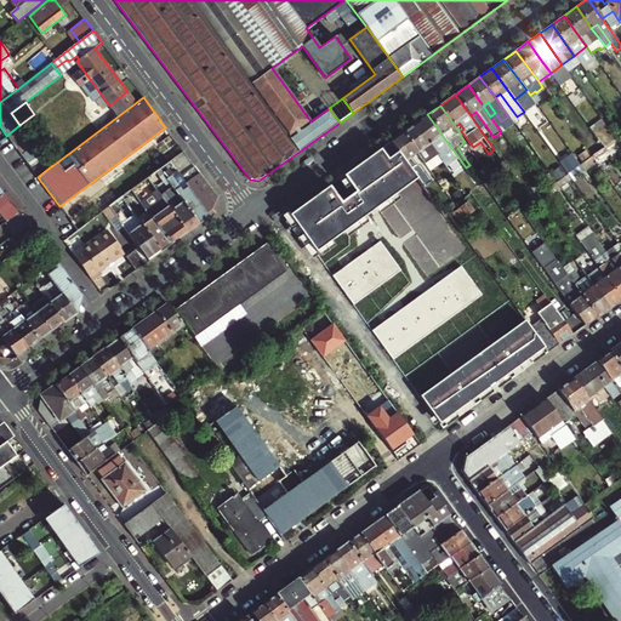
[(476,112),(471,115),(474,121),(478,125),(483,121),(476,112)]
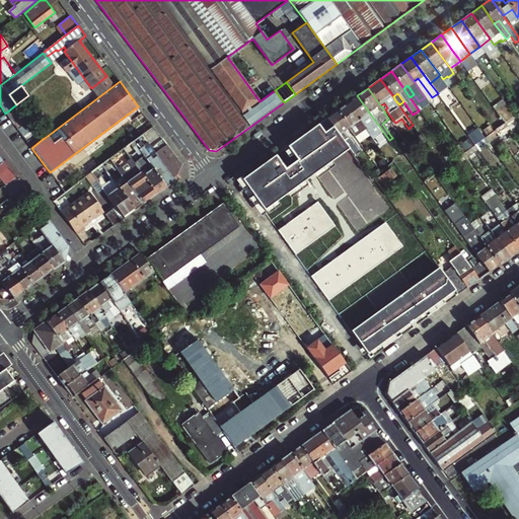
[(375,121),(357,95),(347,103),(370,135),(373,139),(377,136),(374,132),(372,133),(368,128),(371,125),(370,124),(375,121)]
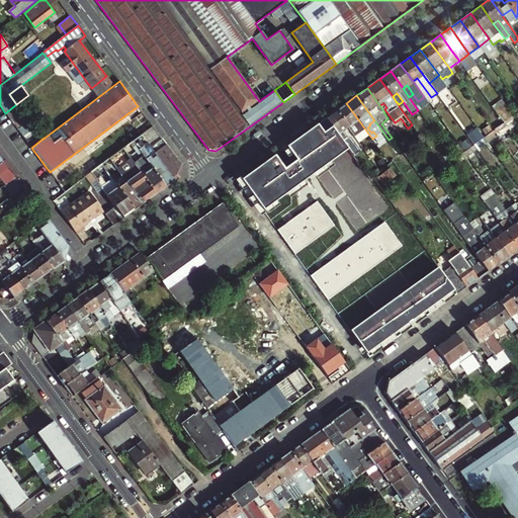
[(346,103),(336,110),(348,127),(354,123),(360,132),(363,131),(367,136),(369,135),(346,103)]
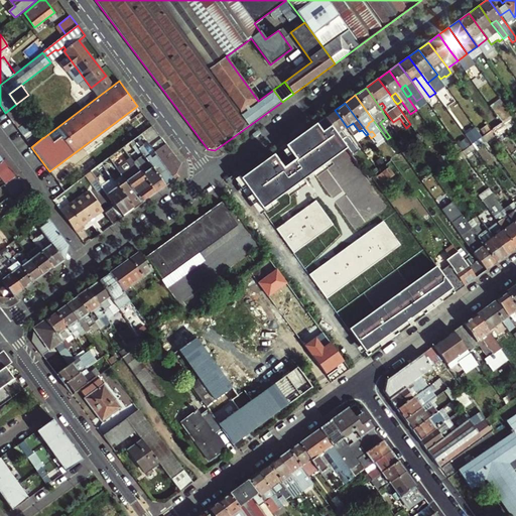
[(21,110),(16,104),(5,113),(9,118),(21,110)]
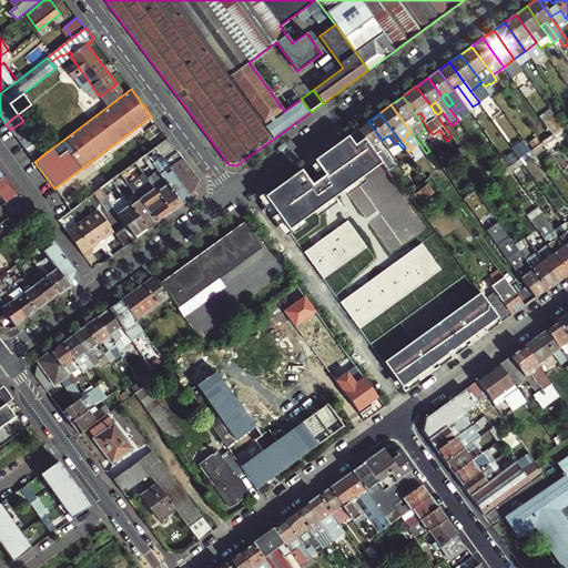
[(28,127),(23,121),(10,130),(14,137),(28,127)]
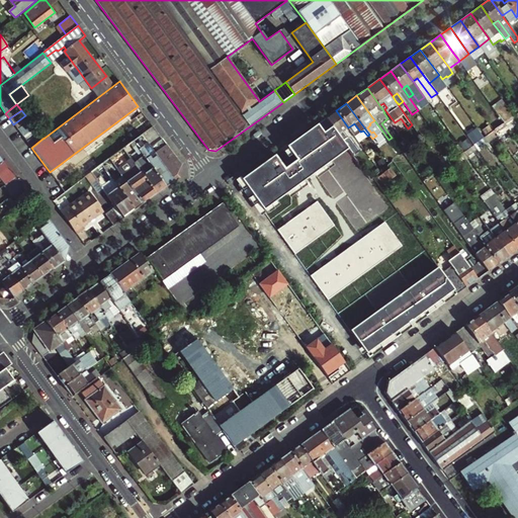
[(348,127),(336,110),(326,118),(347,148),(353,156),(359,152),(350,138),(346,137),(342,132),(348,127)]
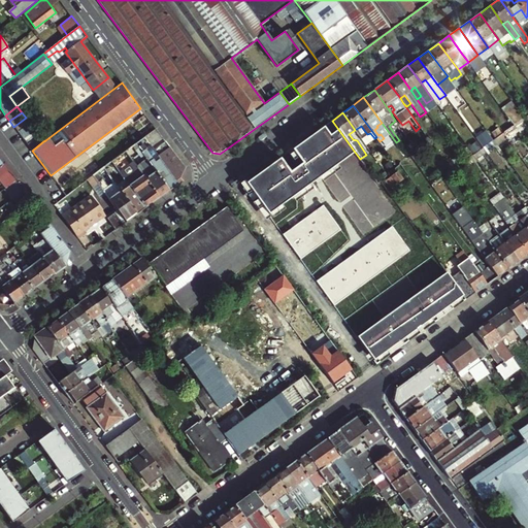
[(26,118),(13,127),(15,128),(19,132),(30,124),(26,118)]
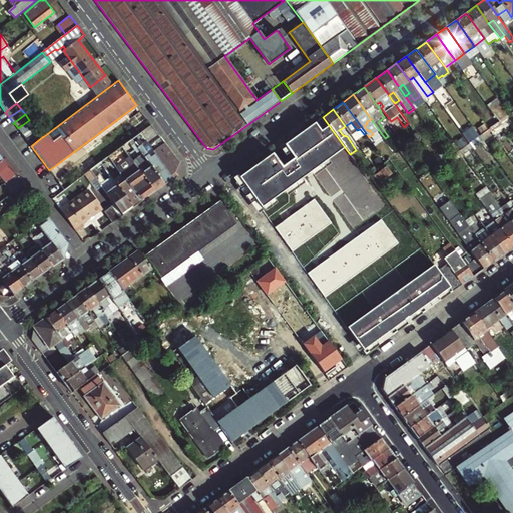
[(499,123),(503,128),(512,120),(509,115),(499,122),(499,123)]
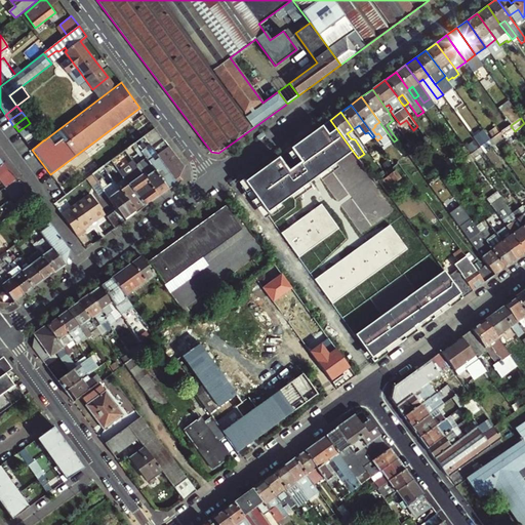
[(267,213),(352,150),(330,120),(295,146),(306,160),(300,163),(288,172),(277,158),(244,183),(267,213)]
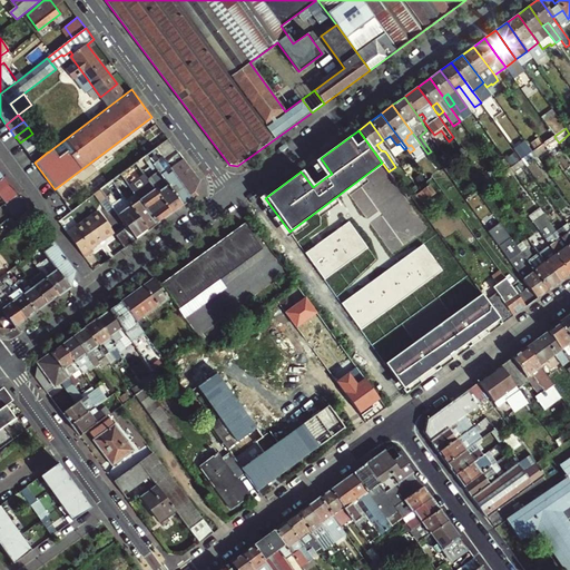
[(521,138),(517,131),(511,136),(516,141),(521,138)]
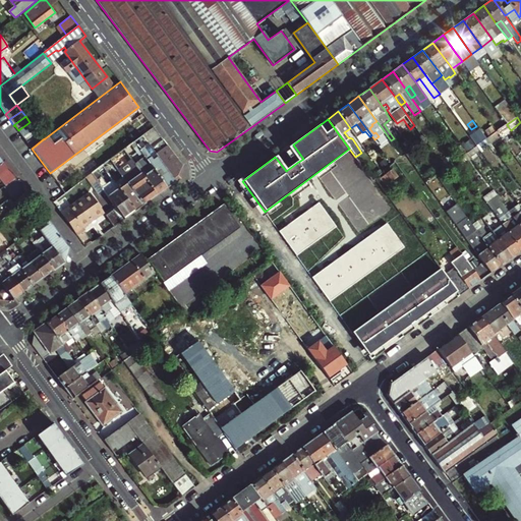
[(18,130),(23,137),(35,128),(30,122),(18,130)]
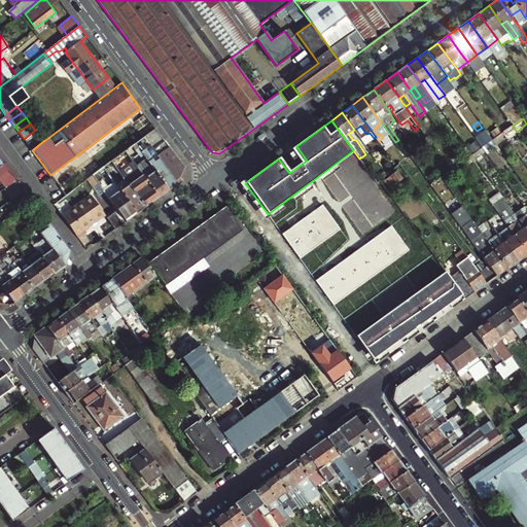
[(502,134),(506,139),(517,132),(513,127),(503,133),(502,134)]
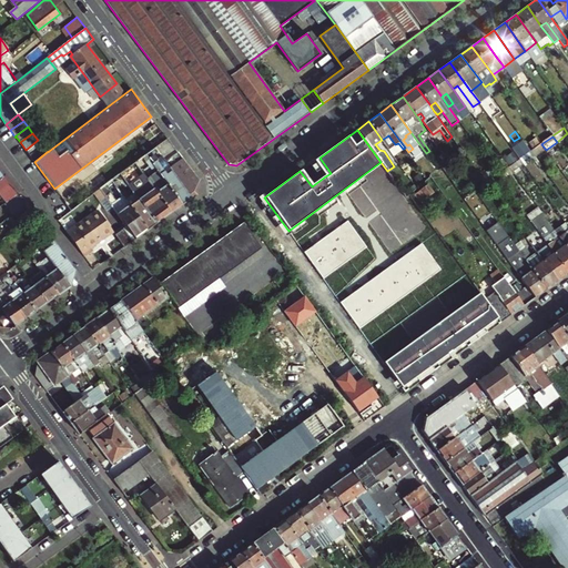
[(168,139),(155,148),(160,154),(172,144),(168,139)]
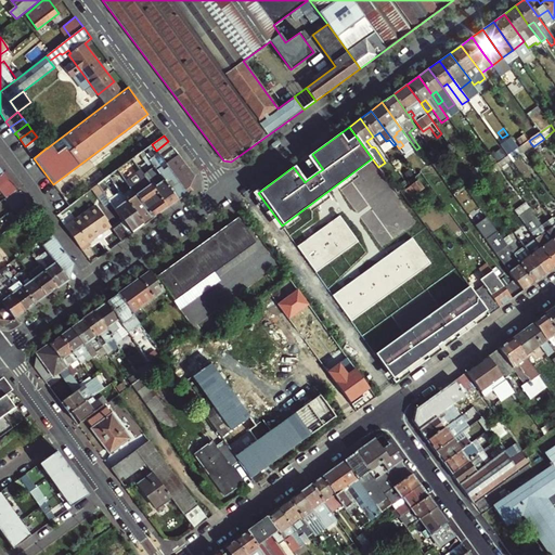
[(37,137),(25,146),(29,152),(41,143),(37,137)]
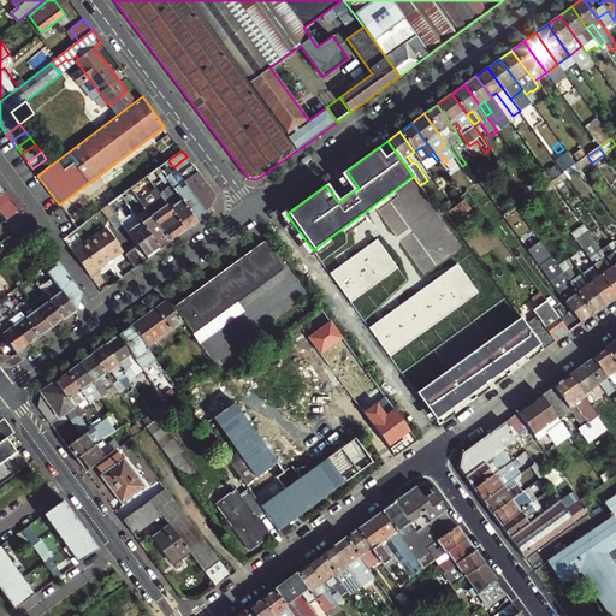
[(173,167),(178,175),(193,165),(187,157),(173,167)]
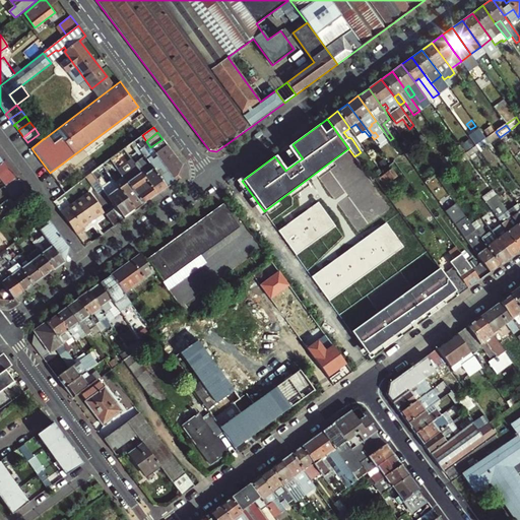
[(496,132),(485,139),(490,144),(500,137),(496,132)]
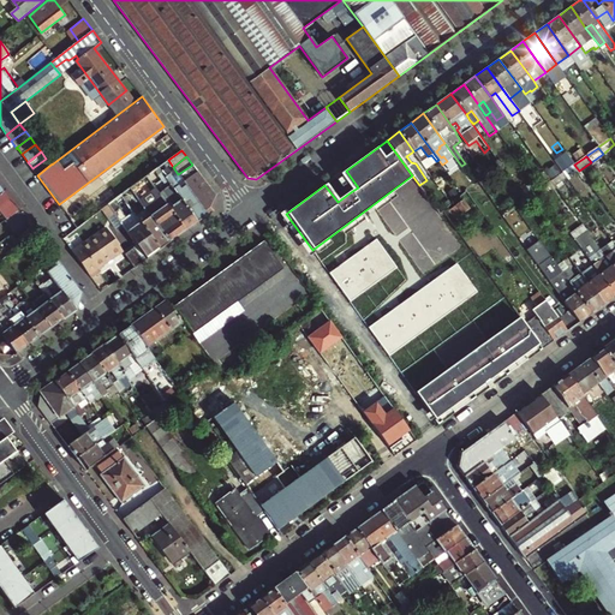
[(46,159),(33,168),(37,175),(51,165),(48,162),(46,159)]
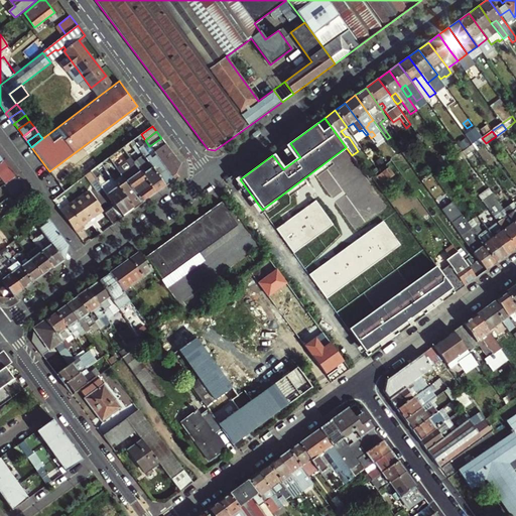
[(141,134),(133,140),(144,155),(165,186),(173,180),(158,159),(153,152),(149,146),(145,140),(141,134)]
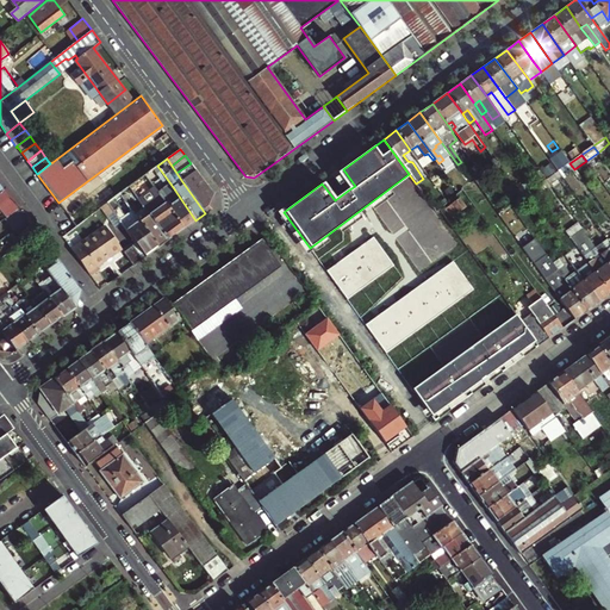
[(176,173),(181,180),(195,170),(191,163),(176,173)]
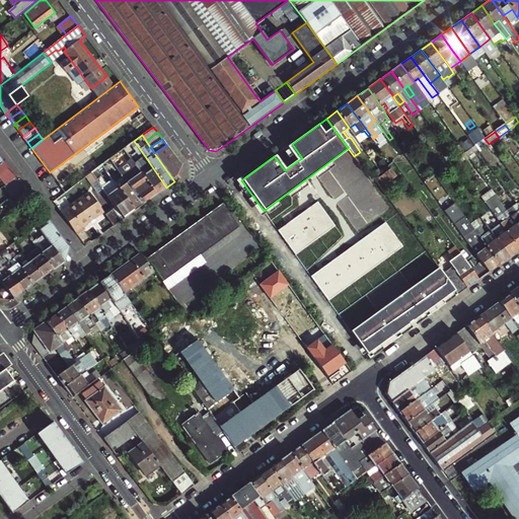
[(487,144),(484,140),(475,145),(474,146),(477,150),(487,144)]
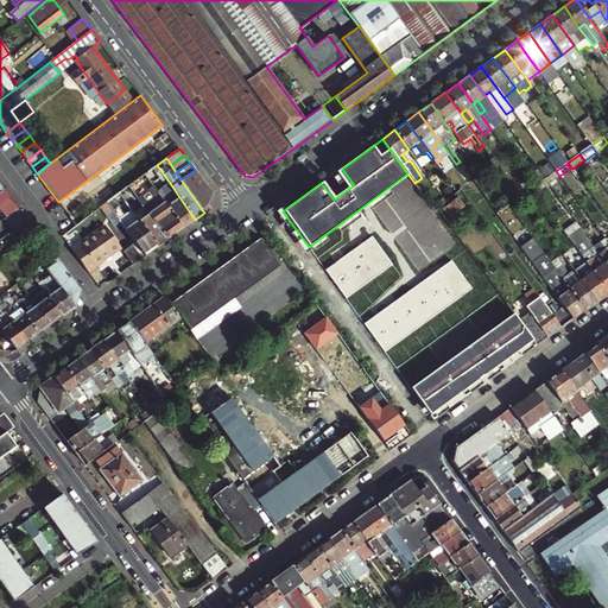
[(537,168),(525,176),(532,188),(544,179),(545,178),(537,168)]
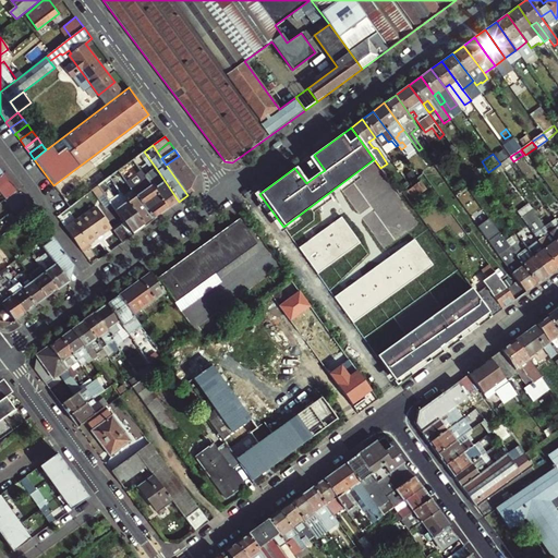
[(179,156),(166,165),(171,172),(184,162),(179,156)]
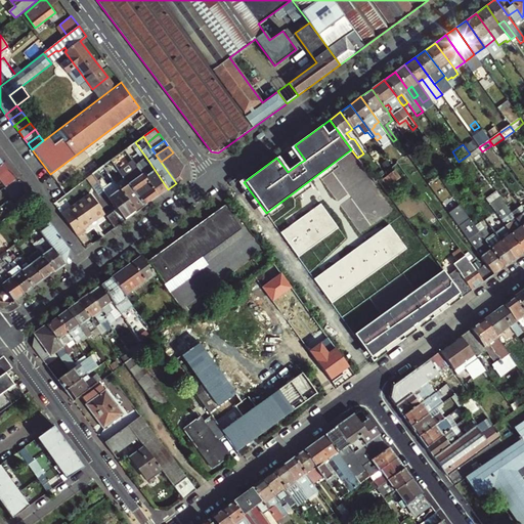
[(479,147),(470,154),(469,155),(471,158),(471,159),(482,151),(479,147)]
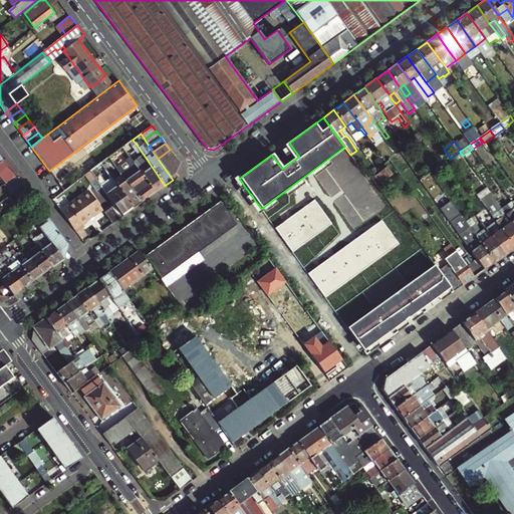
[(155,193),(134,163),(122,147),(109,157),(116,168),(125,181),(141,203),(155,193)]
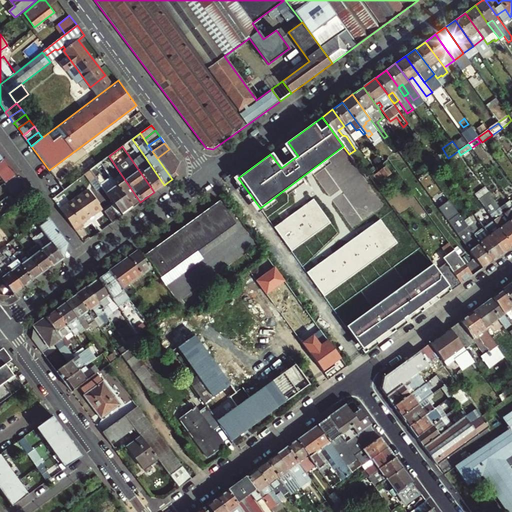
[(169,149),(157,158),(172,179),(177,176),(179,162),(169,149)]
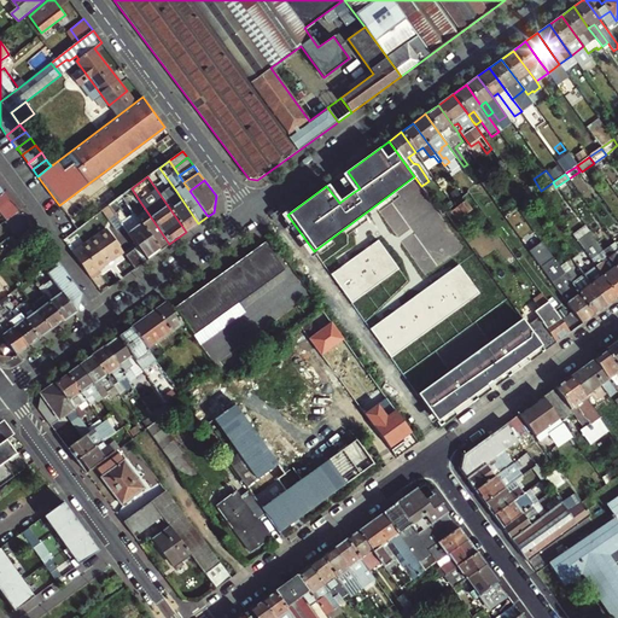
[(198,223),(173,186),(161,196),(186,232),(198,223)]
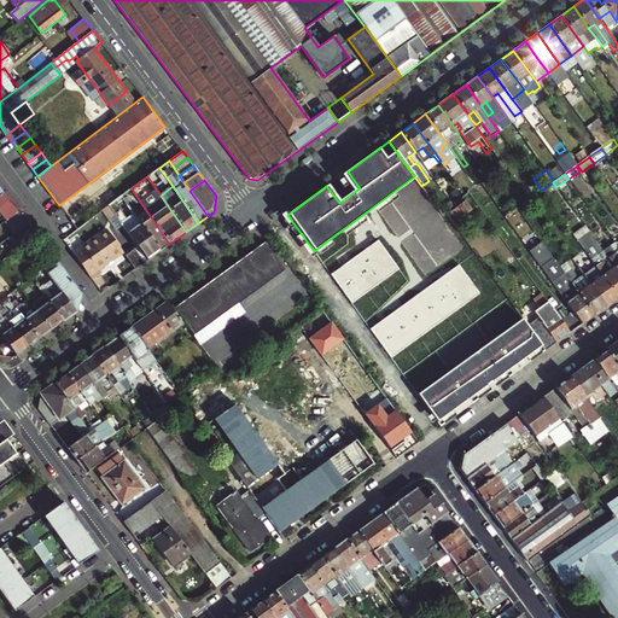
[(132,188),(123,194),(132,208),(140,202),(132,188)]
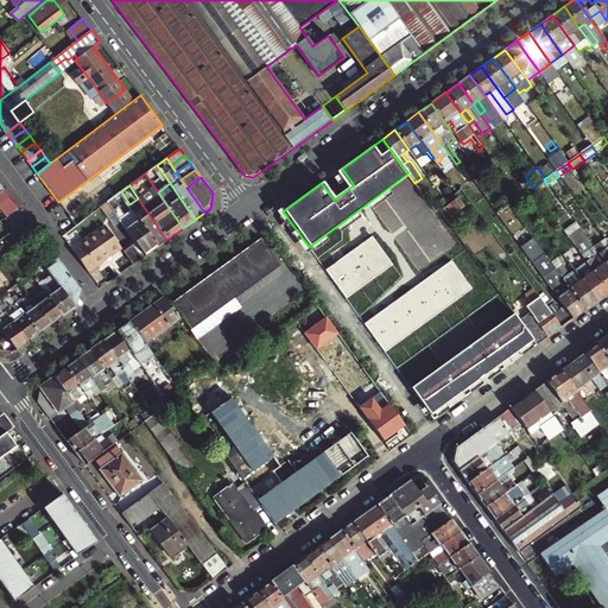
[(5,189),(0,192),(0,207),(7,217),(19,208),(5,189)]
